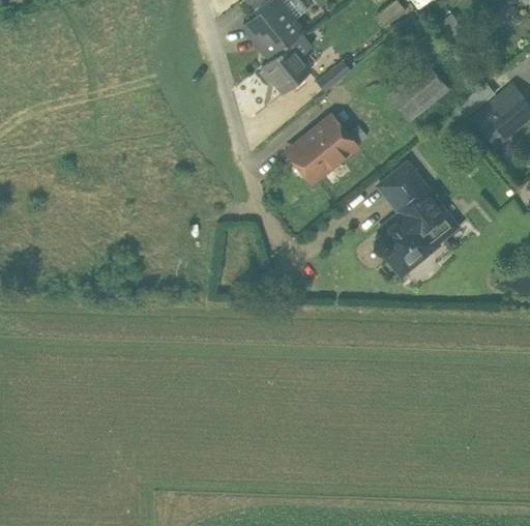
[(245,0),(240,5),(249,18),(270,0),(245,0)]
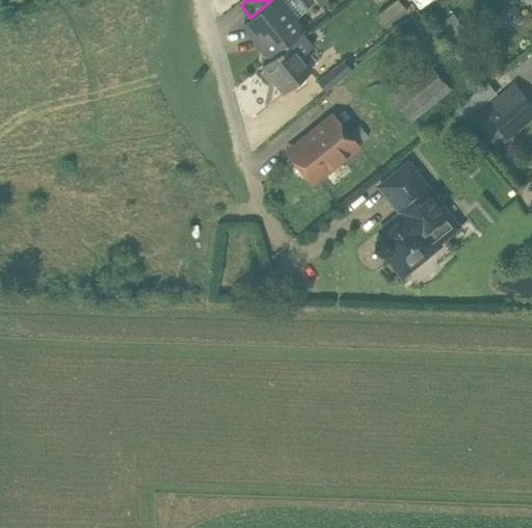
[(411,0),(421,11),(434,0),(411,0)]
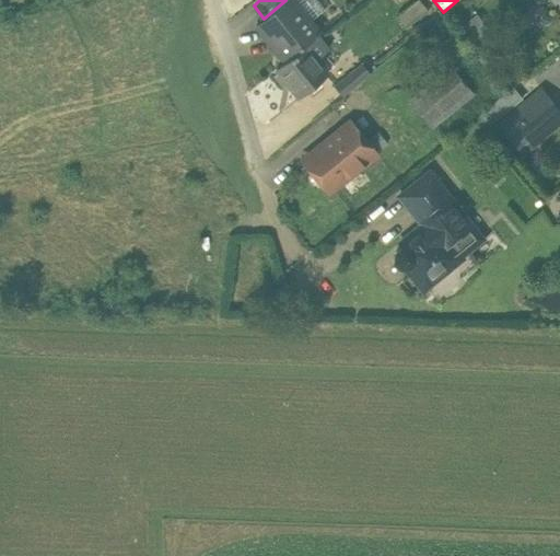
[(319,38),(291,3),(258,30),(287,65),(304,50),(319,38)]
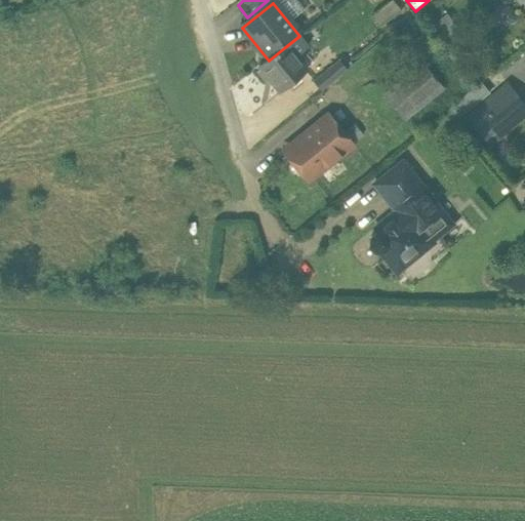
[(269,61),(258,69),(280,95),(307,74),(285,47),(269,61)]
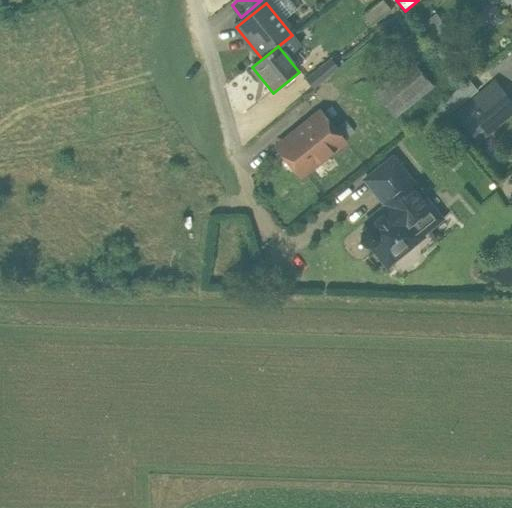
[(331,62),(305,82),(314,92),(339,72),(331,62)]
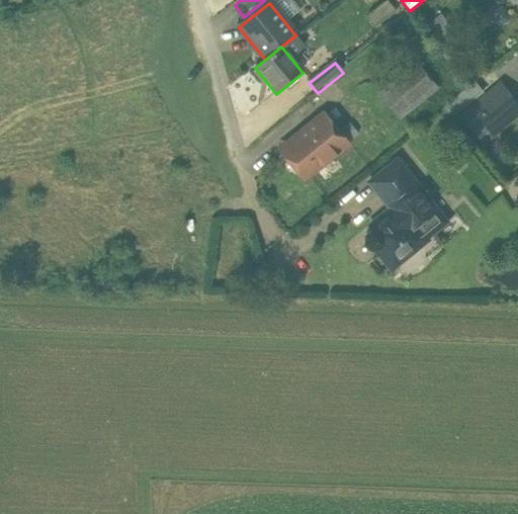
[(419,66),(379,98),(399,122),(438,90),(419,66)]
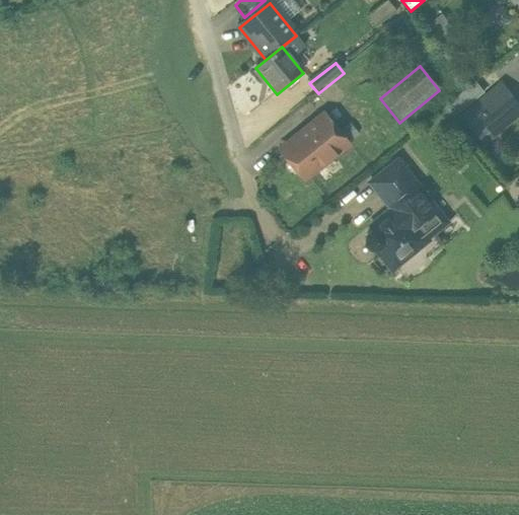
[(518,106),(504,88),(464,122),(485,145),(518,115),(518,106)]
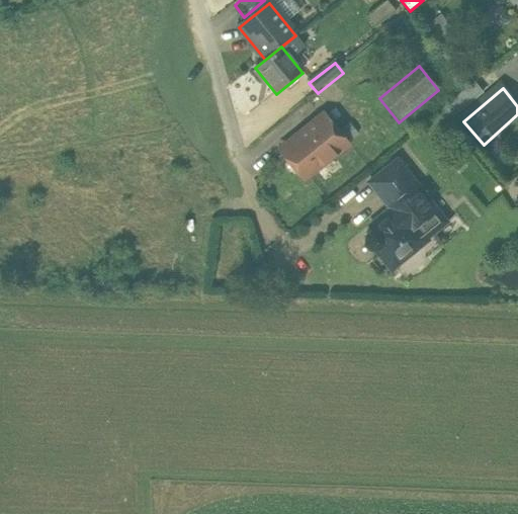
[(325,116),(308,131),(306,129),(294,138),(295,140),(284,150),(308,178),(315,172),(317,174),(330,164),(328,161),(348,146),(325,116)]
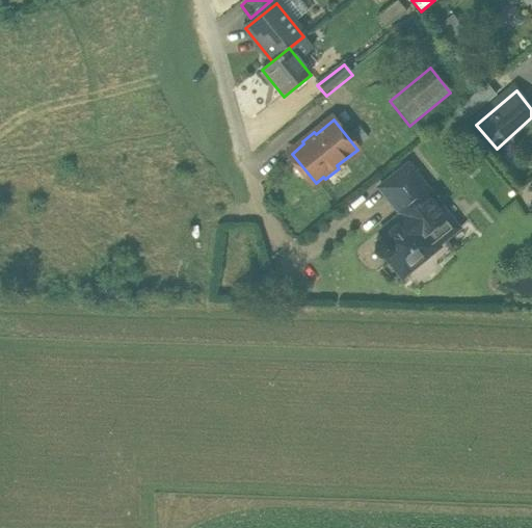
[(408,167),(380,189),(400,212),(427,190),(426,190),(408,167)]
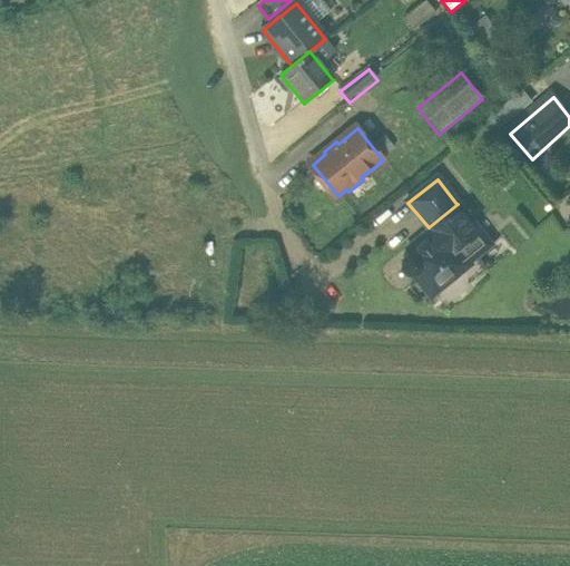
[(458,204),(429,227),(431,231),(423,237),(423,238),(422,240),(423,242),(424,244),(403,261),(402,270),(406,276),(415,276),(432,296),(434,294),(440,293),(445,290),(449,285),(452,280),(460,273),(462,271),(464,267),(464,265),(463,262),(462,261),(471,252),(477,260),(493,246),(459,203),(457,204),(458,204)]
